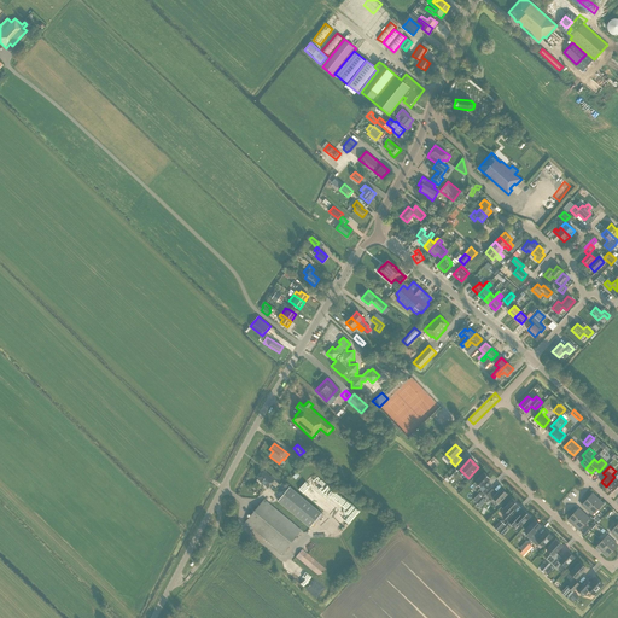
[(458,471),(455,468),(448,476),(450,479),(458,471)]
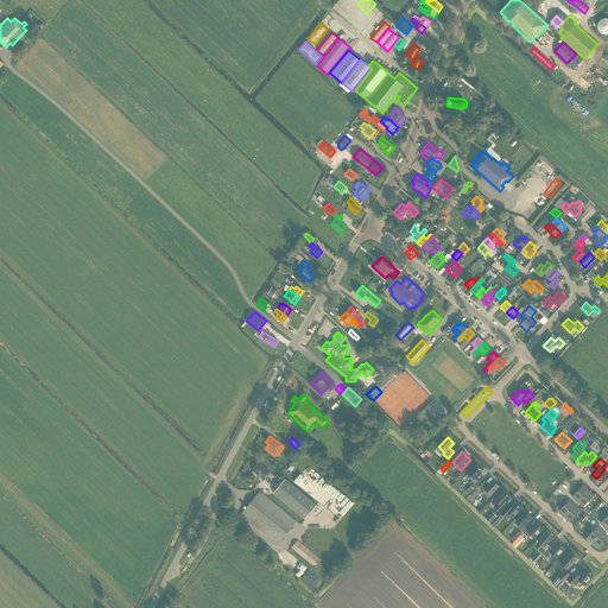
[(259,463),(253,472),(264,479),(267,475),(272,479),(274,476),(270,473),(270,472),(259,463)]
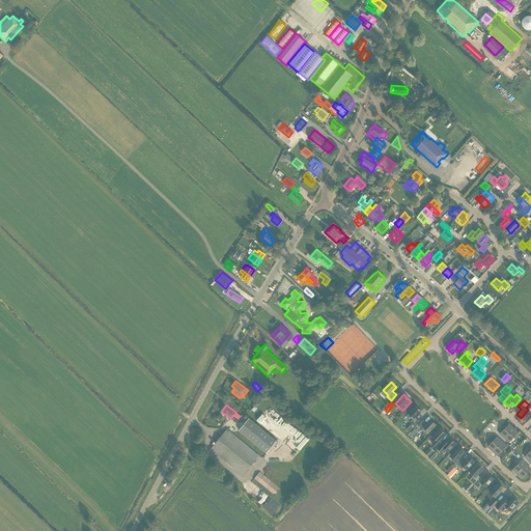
[(270,406),(267,410),(282,421),(285,417),(270,406)]
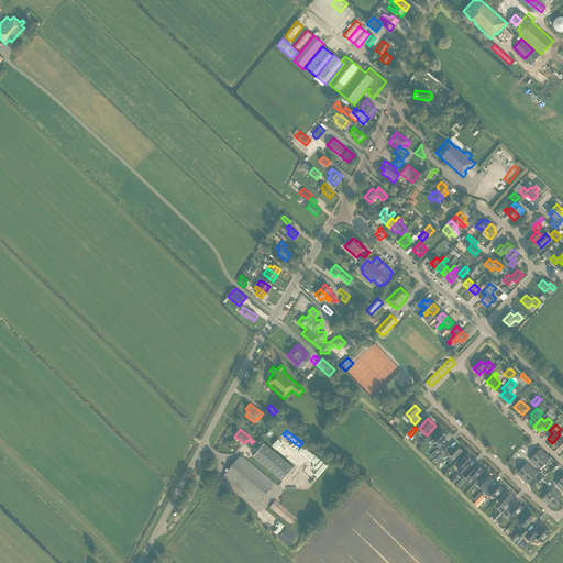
[(444,441),(443,440),(446,435),(441,430),(432,439),(438,444),(438,445),(442,449),(446,443),(444,441)]
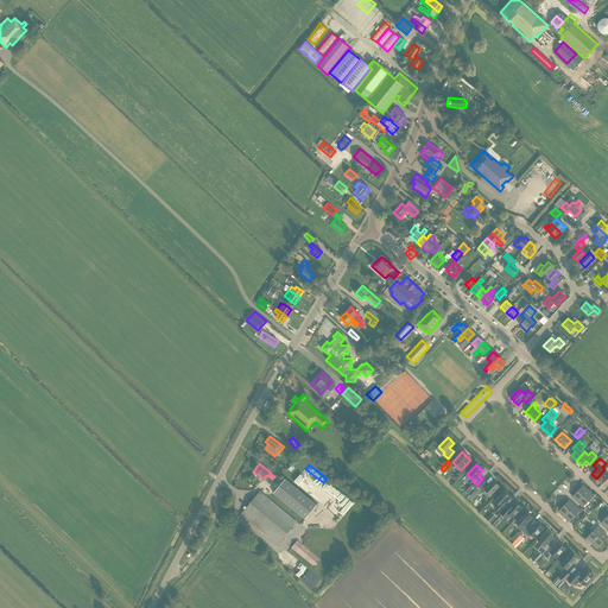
[(607,472),(605,469),(596,479),(602,483),(607,479),(607,472)]
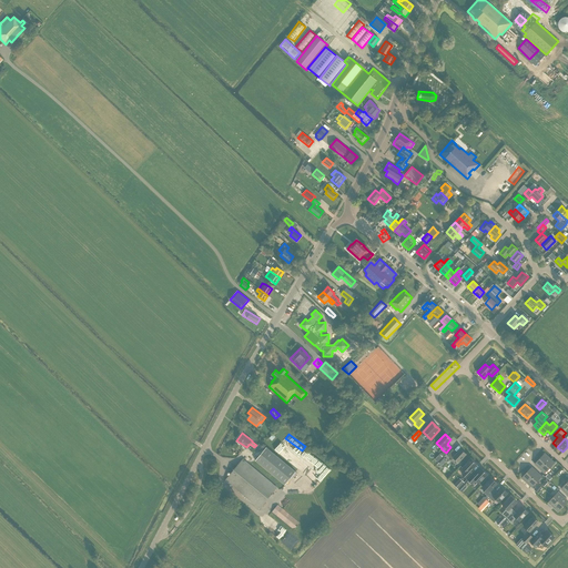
[(305,459),(282,443),(277,449),(301,466),(305,459)]
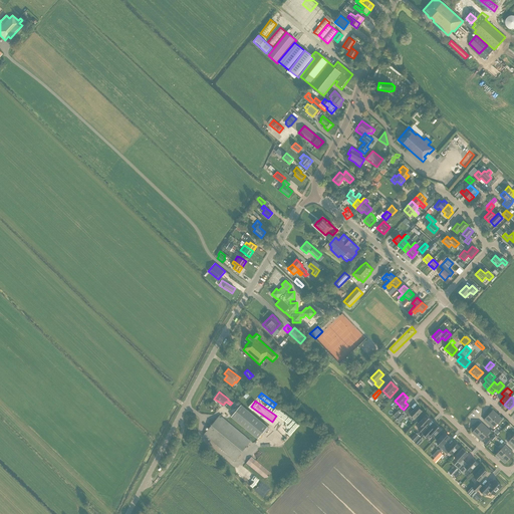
[(258,439),(268,427),(241,405),(231,417),(258,439)]
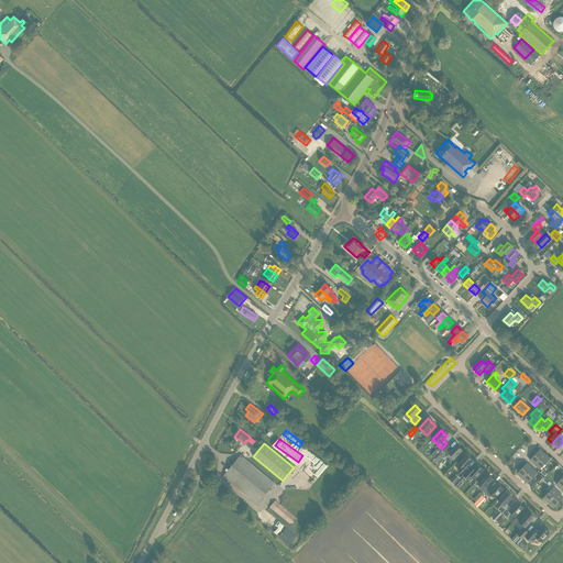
[(454,459),(462,450),(456,445),(453,449),(449,445),(443,451),(448,455),(449,453),(454,459)]
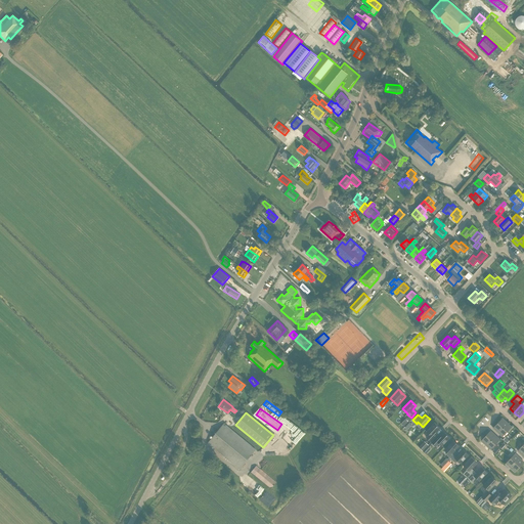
[(497,423),(507,432),(512,427),(503,419),(497,423)]
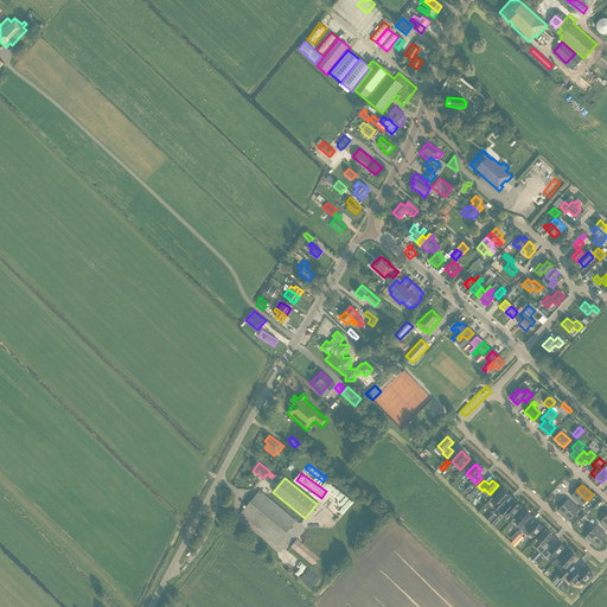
[(587,500),(576,490),(572,496),(582,505),(587,500)]
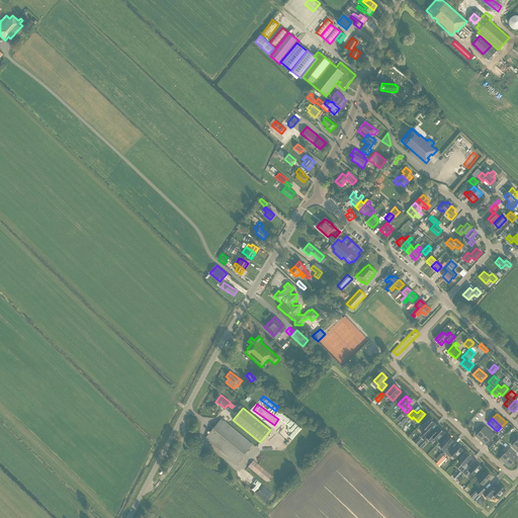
[(252,444),(222,419),(205,438),(237,463),(252,444)]
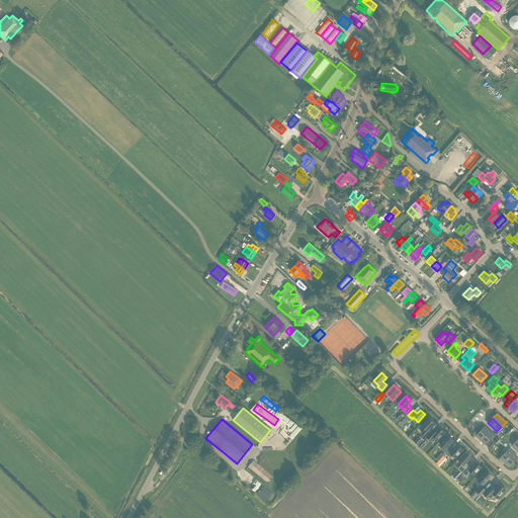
[(421,433),(426,437),(432,430),(430,428),(434,423),(430,419),(422,427),(424,429),(421,433)]
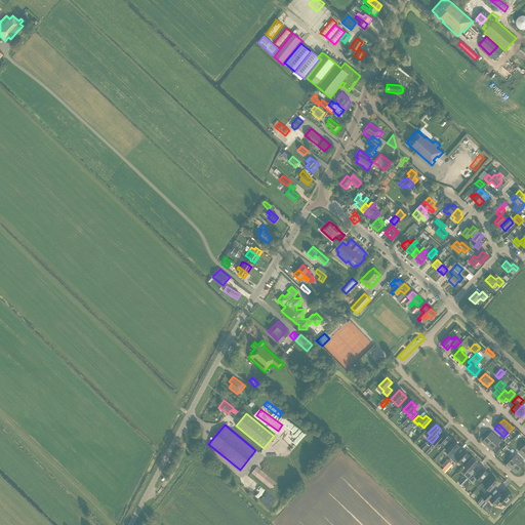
[(299,426),(290,437),(298,444),(308,433),(299,426)]
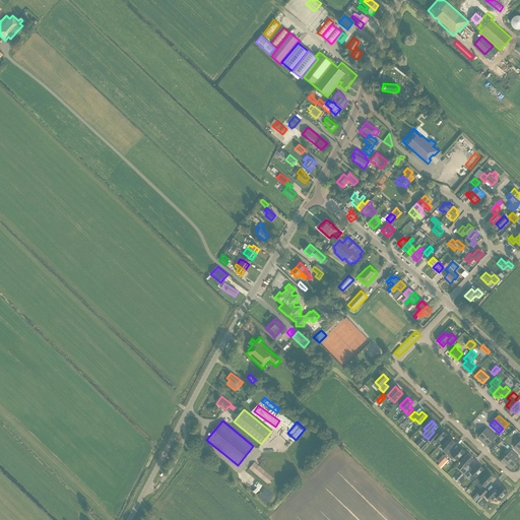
[(482,433),(491,441),(496,436),(486,428),(482,433)]
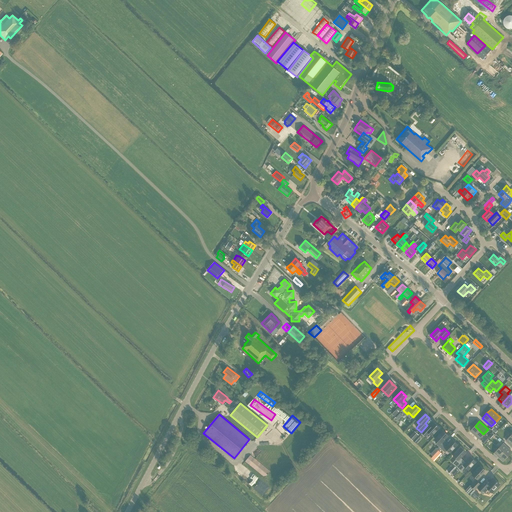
[(427,425),(421,432),(426,436),(429,433),(431,435),(439,427),(434,423),(429,428),(427,425)]
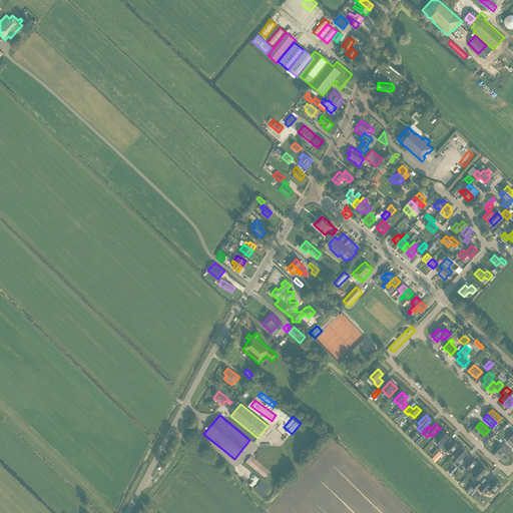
[(484,435),(476,427),(471,432),(480,440),(484,435)]
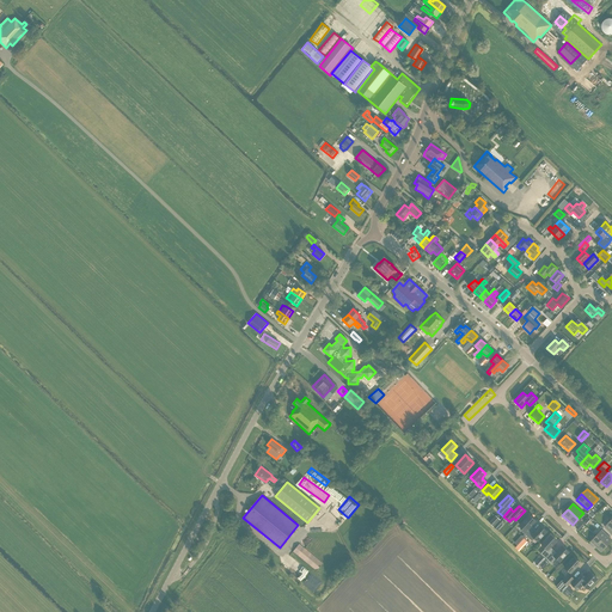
[(521,531),(526,536),(532,530),(528,527),(536,520),(530,515),(520,525),(524,528),(521,531)]
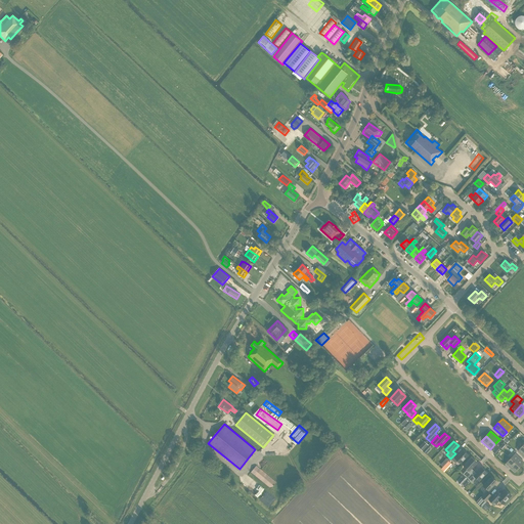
[(457,455),(455,453),(450,459),(455,463),(457,461),(461,464),(468,454),(463,450),(457,455)]
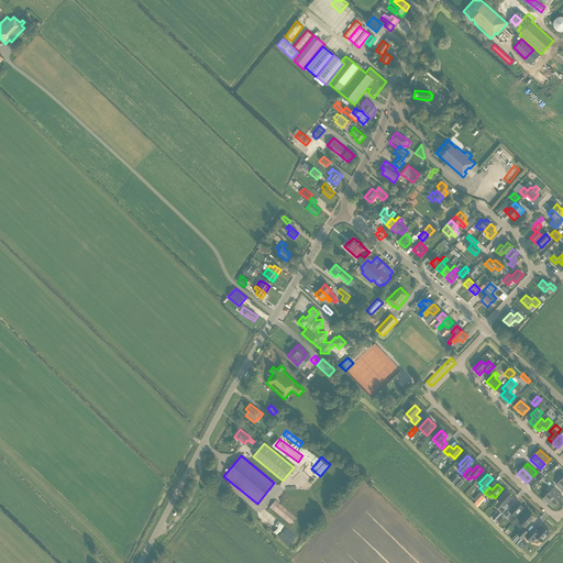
[(553,487),(548,493),(558,501),(562,497),(553,487)]
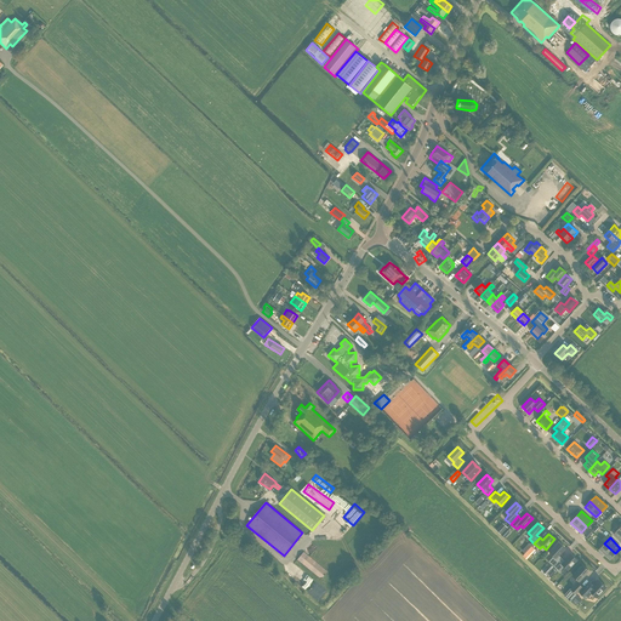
[(548,562),(553,567),(562,559),(558,556),(565,548),(559,542),(550,553),(553,557),(548,562)]
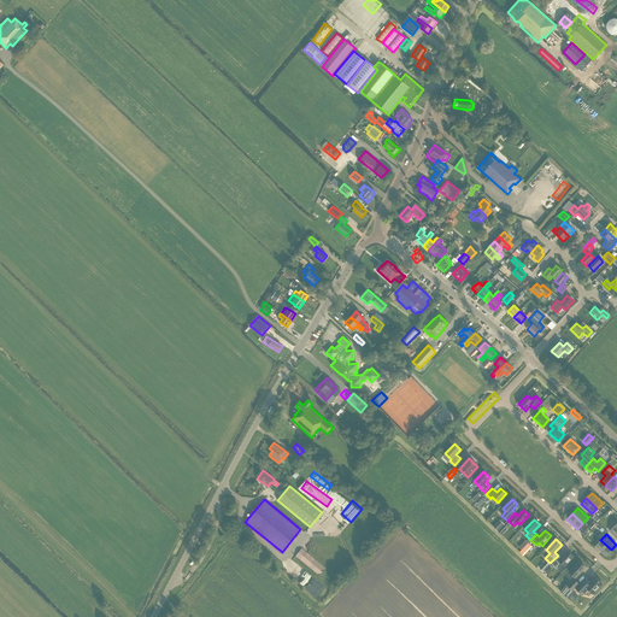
[(606,556),(611,550),(600,540),(595,546),(606,556)]
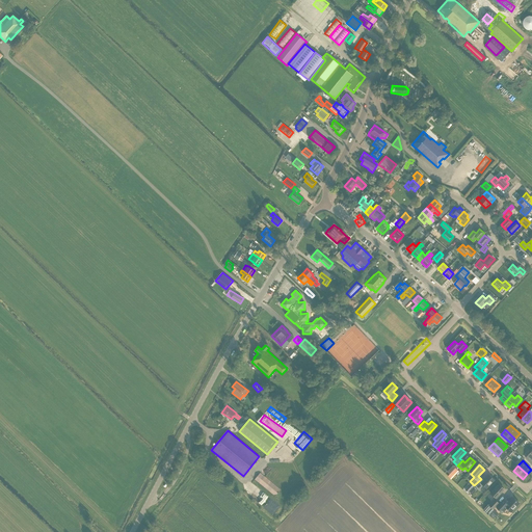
[(281,489),(260,473),(255,479),(274,497),(281,489)]
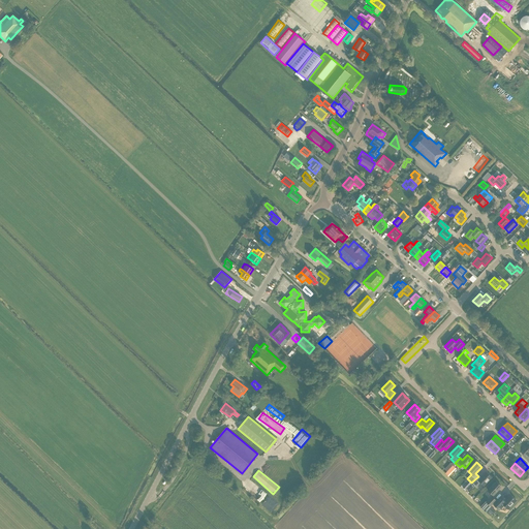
[(480,478),(478,476),(471,483),(476,487),(480,483),(484,486),(492,477),(487,472),(480,478)]
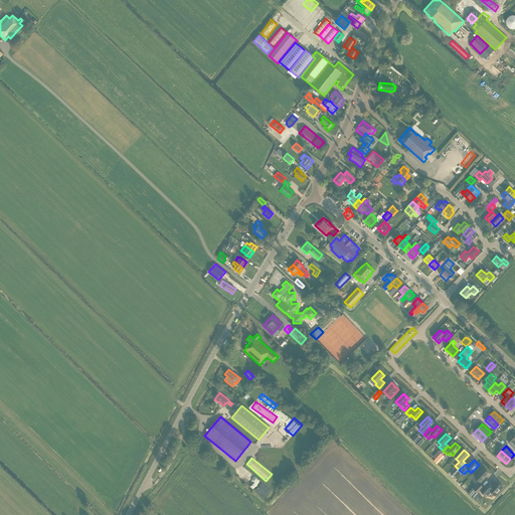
[(270,493),(273,488),(245,466),(242,470),(245,472),(240,472),(242,474),(245,474),(245,476),(248,476),(248,477),(250,477),(254,481),(256,481),(263,486),(261,489),(256,485),(253,485),(259,490),(262,490),(265,493),(270,493)]
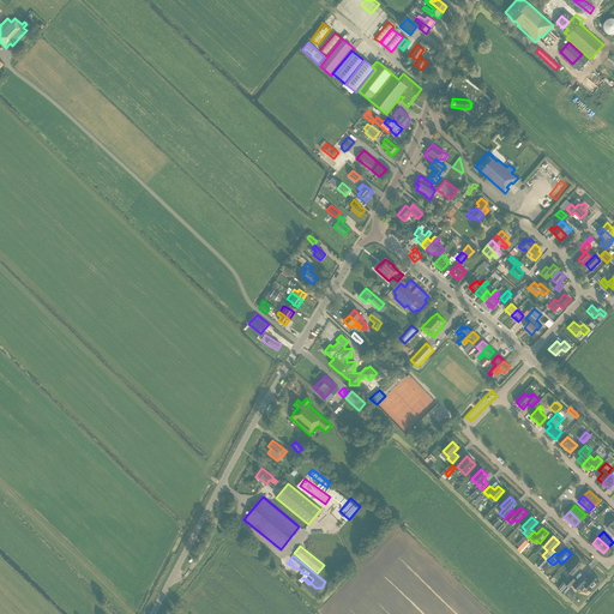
[(578,569),(582,565),(576,559),(573,563),(572,563),(566,569),(572,576),(579,569),(578,569)]
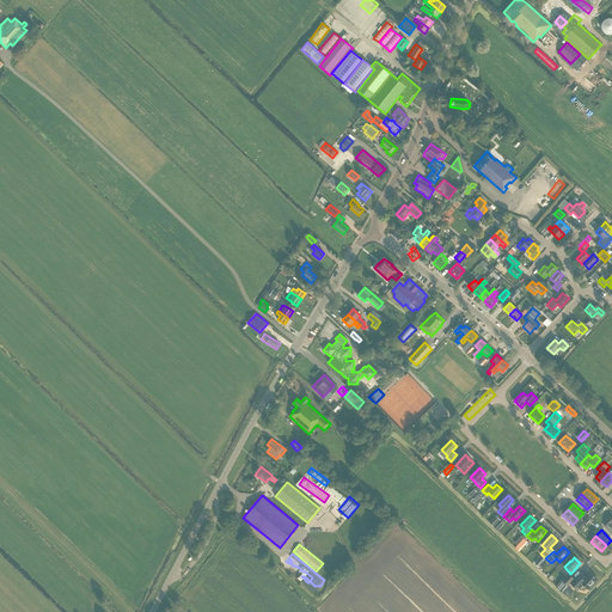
[(588,589),(598,579),(591,573),(585,577),(581,574),(571,585),(577,591),(583,585),(588,589)]
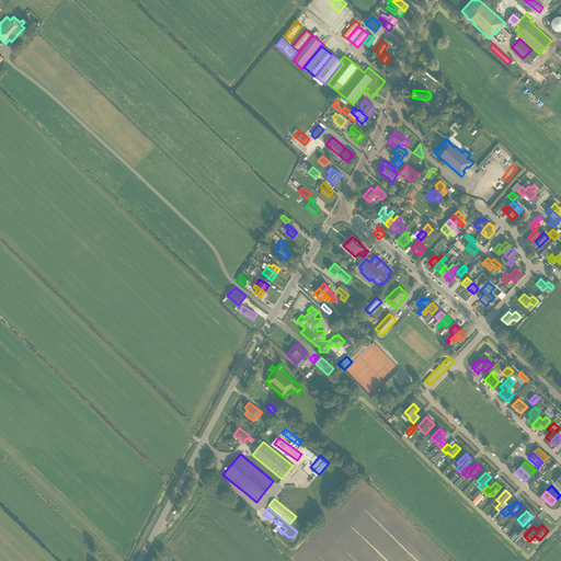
[(526,530),(522,526),(515,533),(521,537),(526,530)]
